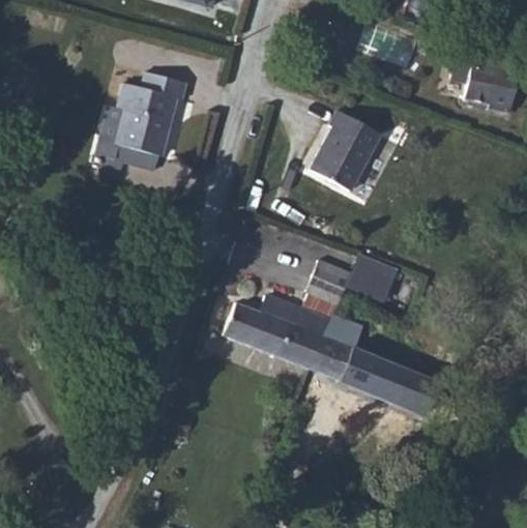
[(407,66),(416,38),(368,21),(357,48),(407,66)]
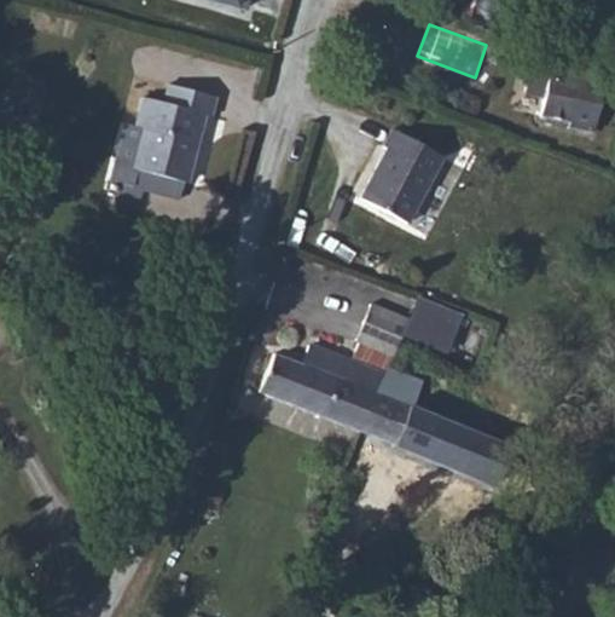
[(563,48),(527,39),(524,52),(534,55),(527,91),(546,94),(543,114),(572,120),(570,126),(595,131),(609,62),(563,48)]
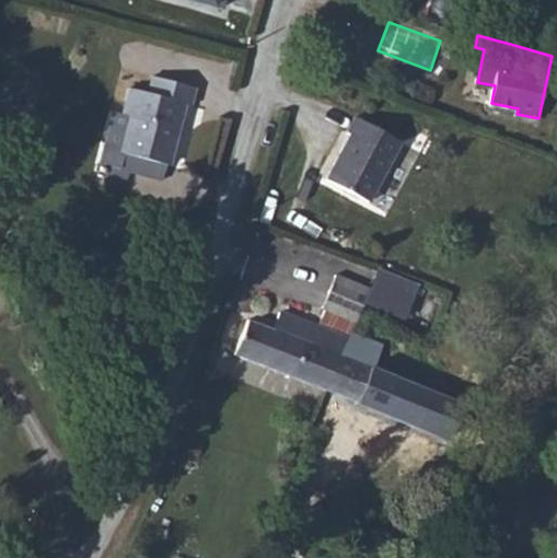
[(123,167),(131,171),(164,179),(169,163),(172,164),(187,103),(193,104),(198,86),(154,74),(150,92),(131,86),(125,112),(132,114),(124,148),(115,147),(109,164),(100,162),(97,170),(107,172),(105,183),(117,186),(123,167)]
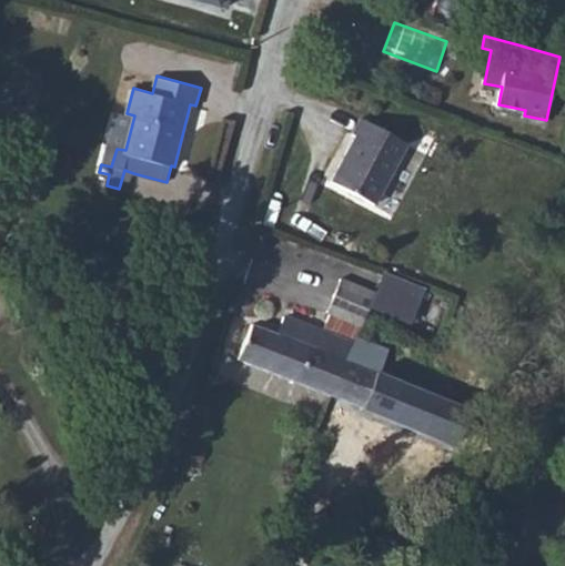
[(101,164),(111,167),(117,149),(125,150),(134,115),(127,113),(115,111),(101,164)]
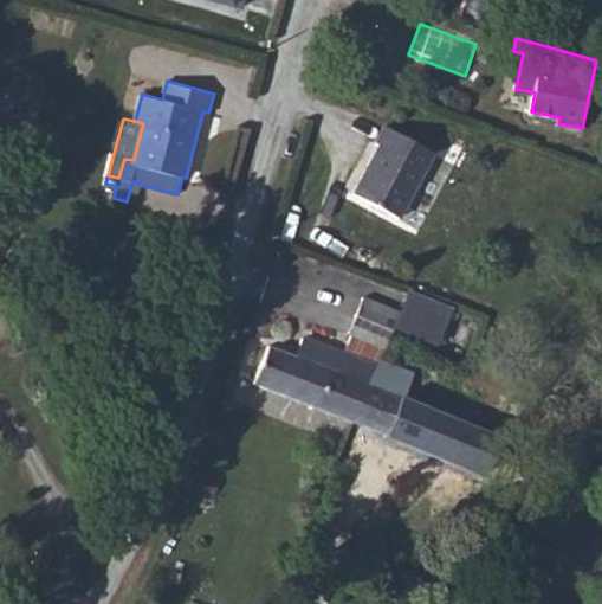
[(435,152),(386,126),(377,142),(381,143),(355,192),(401,217),(435,152)]
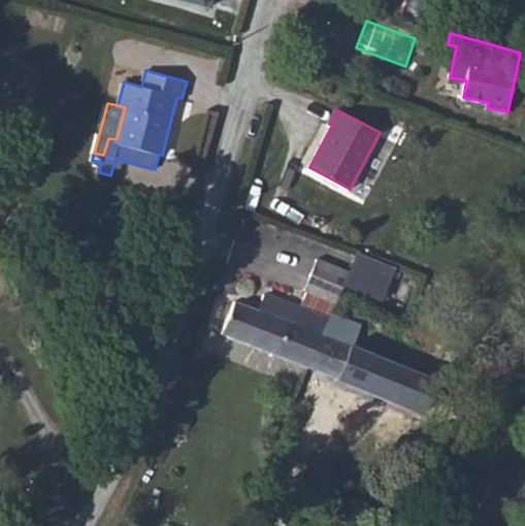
[(116,158),(110,175),(120,177),(124,161),(116,158)]
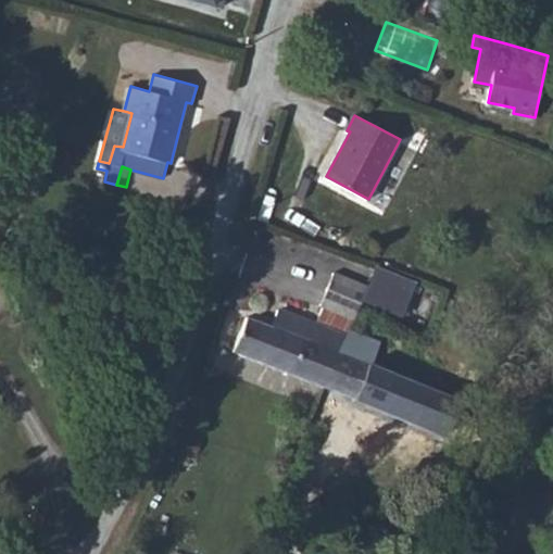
[(368,285),(363,299),(403,317),(417,284),(377,266),(368,285)]
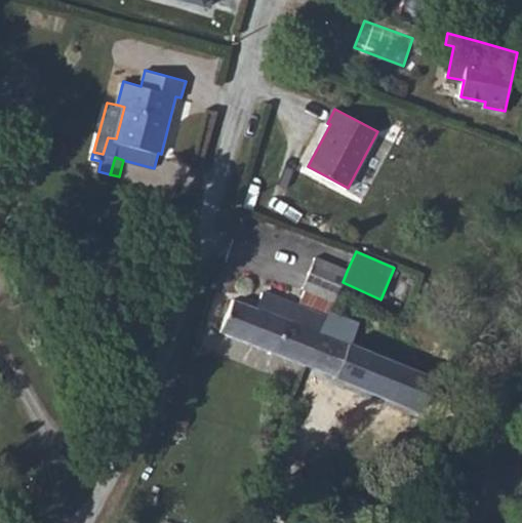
[(317,256),(304,286),(307,287),(335,298),(343,282),(348,269),(317,256)]
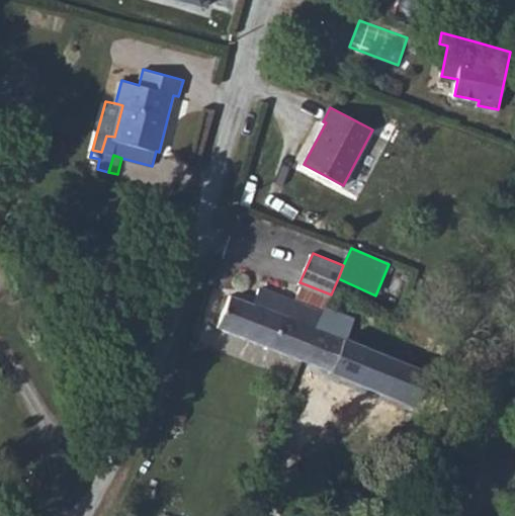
[(219,326),(414,407),(426,373),(363,345),(366,335),(350,328),(352,321),(325,309),(331,294),(303,283),(295,301),(261,287),(255,304),(232,294),(219,326)]
